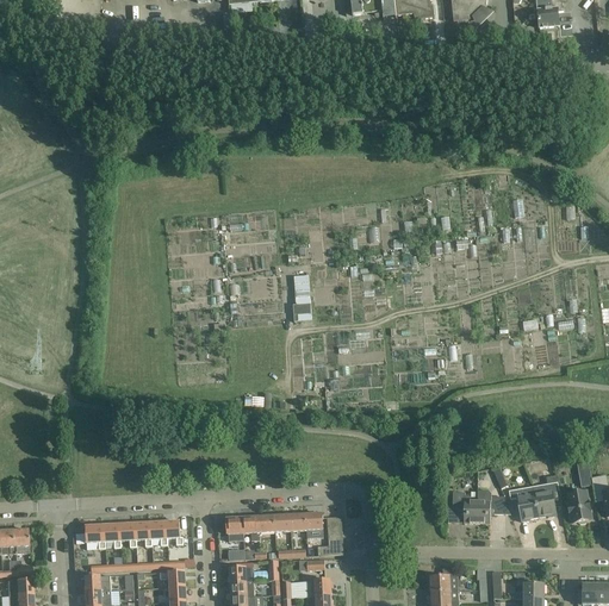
[(349,0),(352,13),(362,12),(361,10),(365,10),(366,10),(367,11),(368,11),(370,11),(371,11),(372,10),(373,10),(374,8),(376,8),(381,7),(380,0),(349,0)]
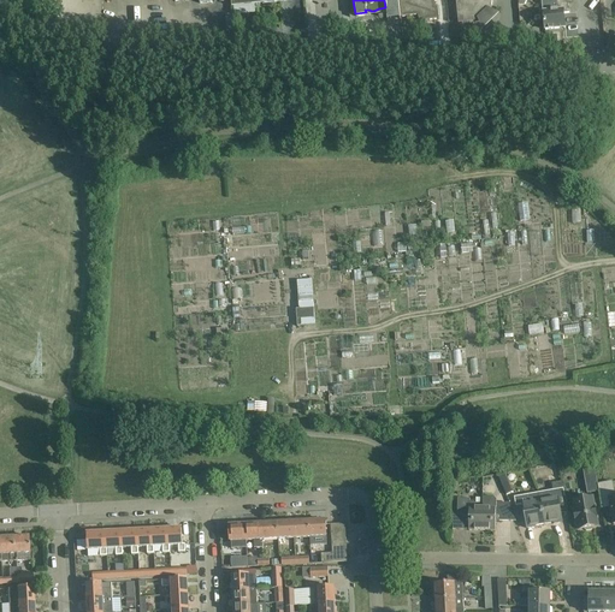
[(396,0),(398,15),(420,12),(421,18),(437,16),(436,4),(433,4),(433,0),(396,0)]
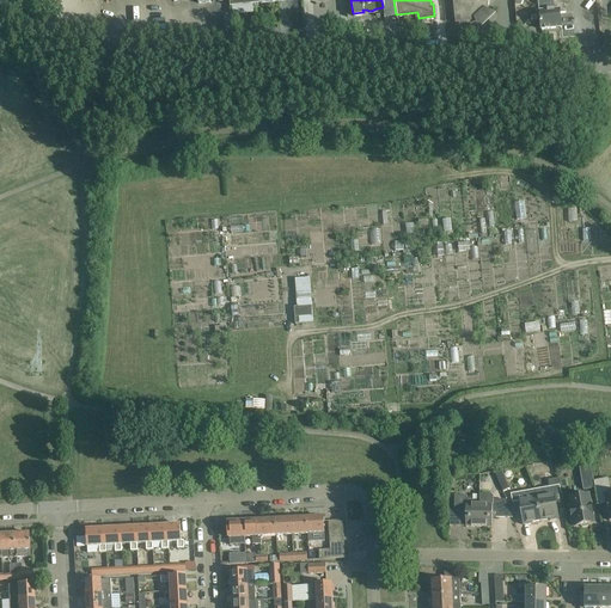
[(451,0),(454,20),(475,18),(480,16),(483,12),(486,8),(487,0),(451,0)]
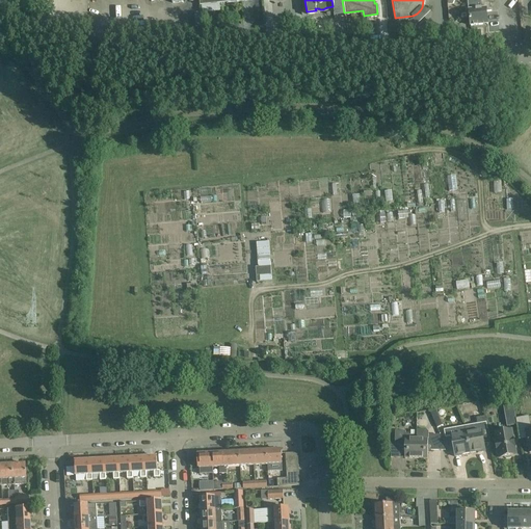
[(467,0),(468,7),(470,23),(486,22),(485,9),(490,8),(489,0),(467,0)]
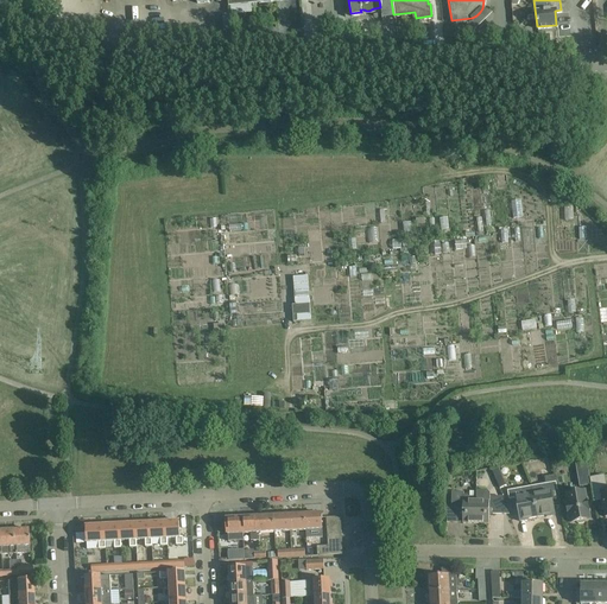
[(293,302),(291,303),(292,318),(310,317),(307,273),(292,274),(293,302)]
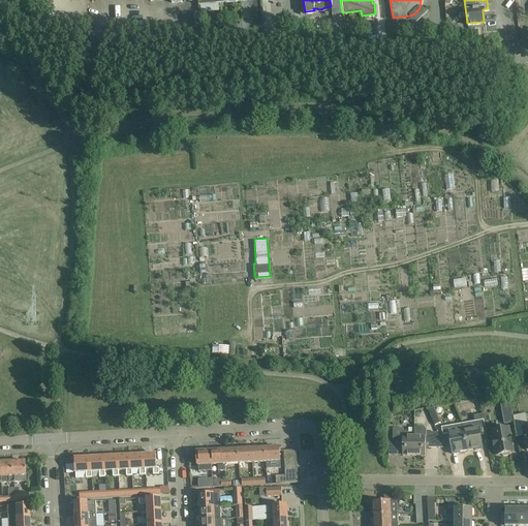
[(513,420),(509,399),(500,401),(503,422),(513,420)]
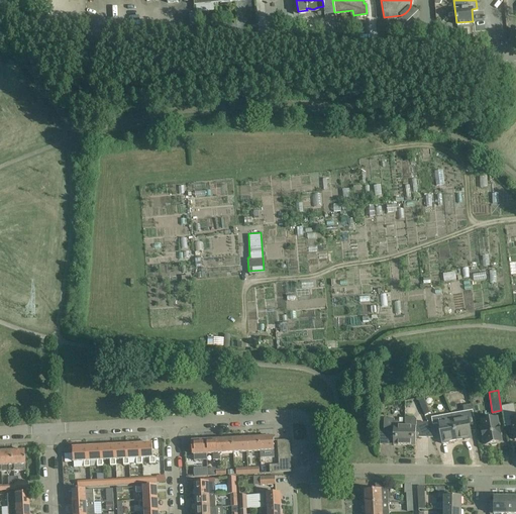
[(515,414),(515,415),(513,402),(500,404),(504,425),(511,424),(512,428),(514,438),(515,437),(515,414)]
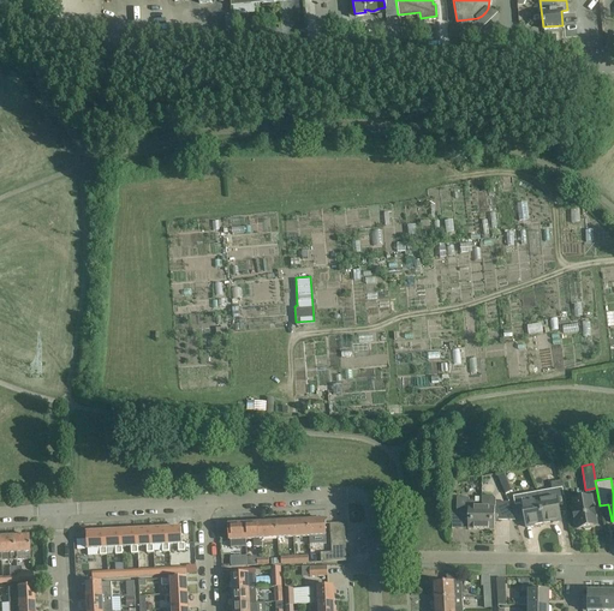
[(555,486),(536,490),(542,520),(552,519),(552,520),(560,519),(558,507),(555,495),(562,493),(560,479),(554,480),(555,486)]
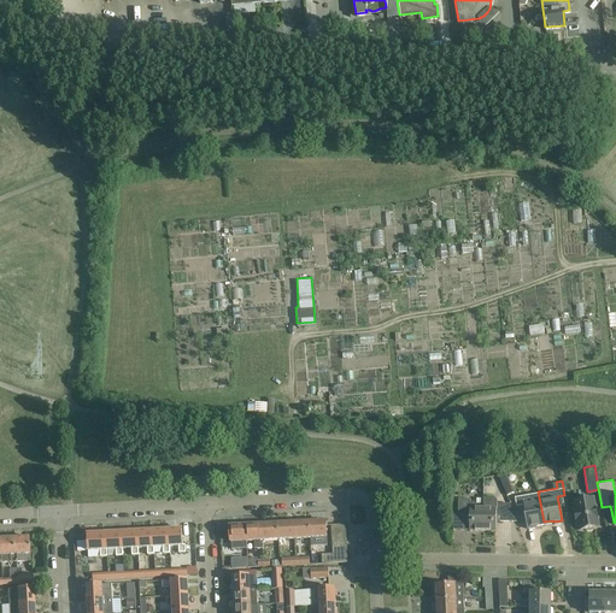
[(503,485),(505,493),(512,489),(509,482),(503,485)]
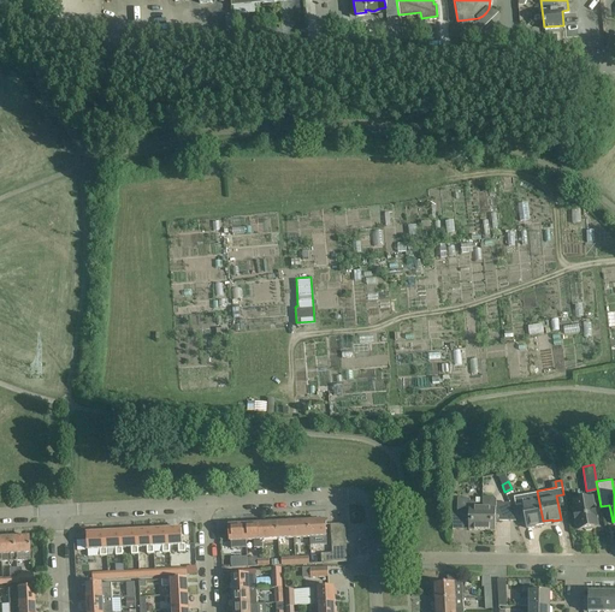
[(543,521),(537,491),(513,494),(514,504),(521,501),(524,514),(526,526),(533,524),(533,523),(543,521)]
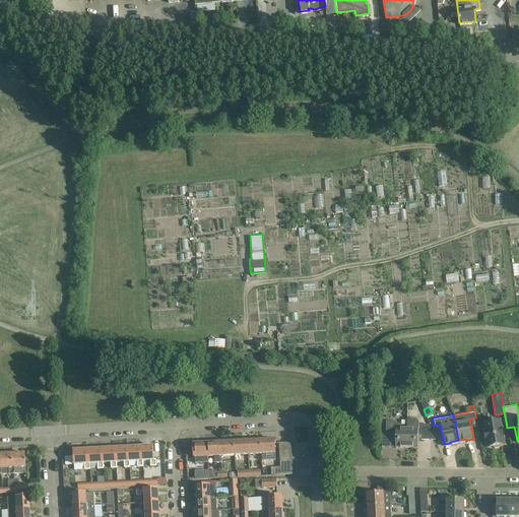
[(406,416),(406,427),(405,446),(416,446),(417,434),(420,434),(420,438),(435,438),(428,423),(417,423),(417,419),(415,416),(406,416)]
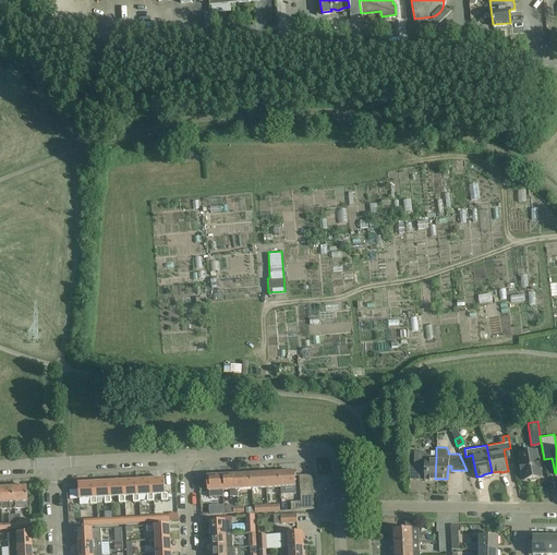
[(435,479),(436,458),(428,458),(428,454),(424,453),(424,449),(413,449),(413,465),(423,465),(423,479),(435,479)]
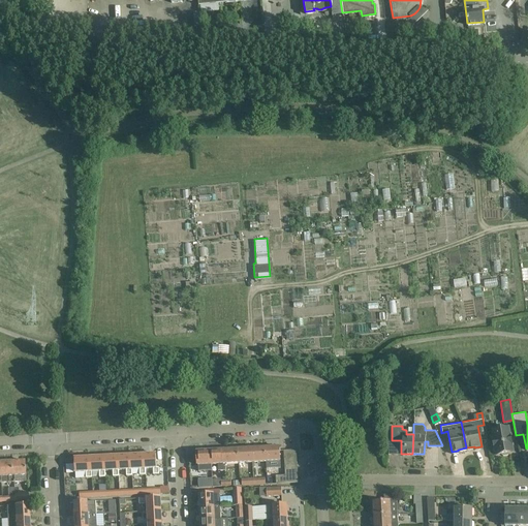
[(492,436),(494,449),(496,449),(496,453),(500,453),(502,454),(506,453),(507,451),(511,451),(510,442),(509,433),(508,433),(507,426),(492,429),(494,436),(492,436)]
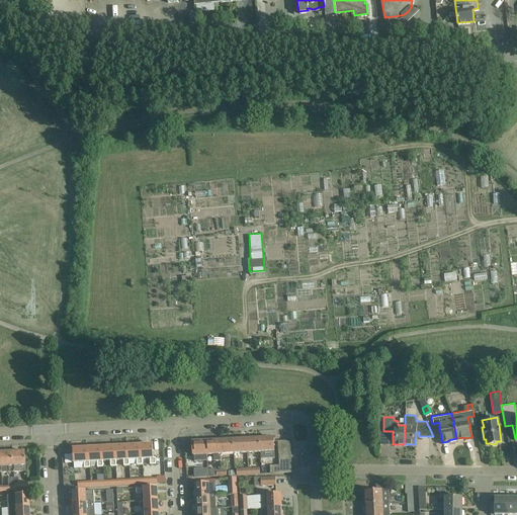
[(266,456),(273,456),(272,435),(259,436),(259,449),(265,449),(266,456)]
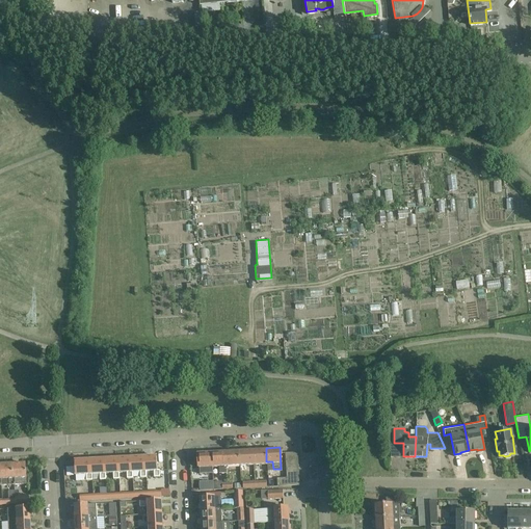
[(253,463),(266,461),(266,448),(251,449),(253,463)]
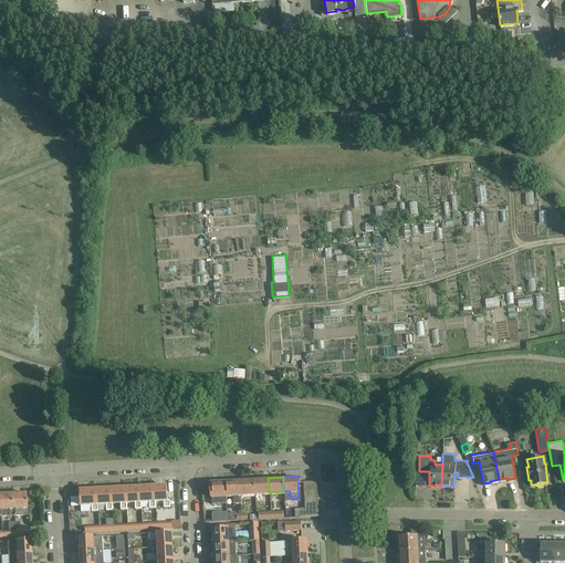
[(253,479),(254,493),(269,492),(268,478),(253,479)]
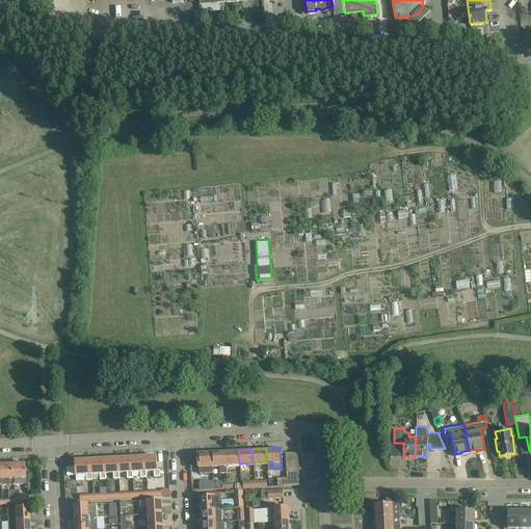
[(218,471),(226,471),(224,450),(211,451),(212,465),(218,465),(218,471)]
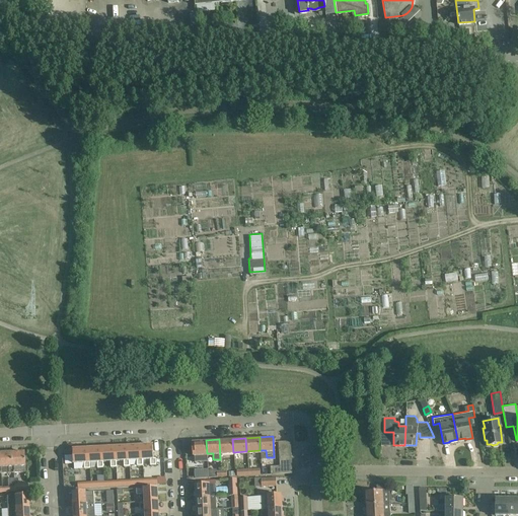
[(233,452),(232,439),(219,439),(220,459),(220,452),(233,452)]
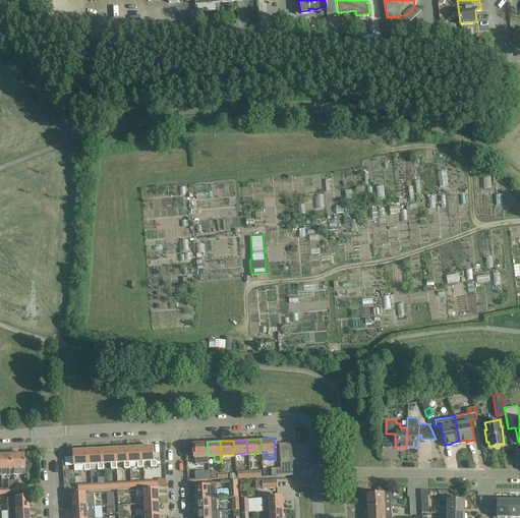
[(208,461),(208,455),(207,442),(192,443),(193,456),(194,456),(194,462),(205,461),(208,461)]
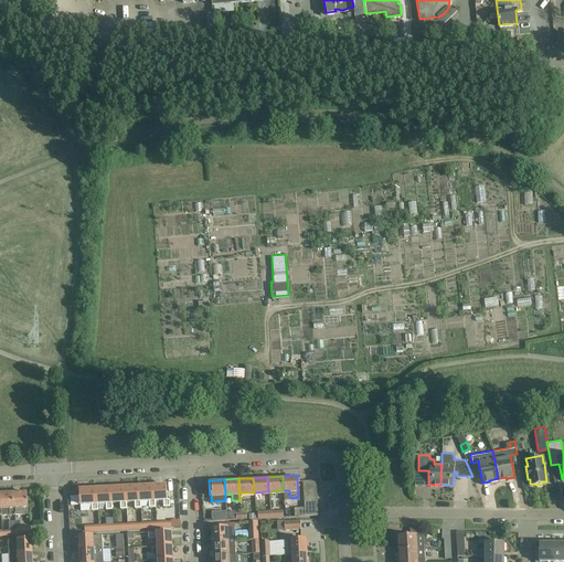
[(151,499),(155,499),(155,506),(169,505),(169,497),(166,497),(166,483),(150,484),(151,499)]
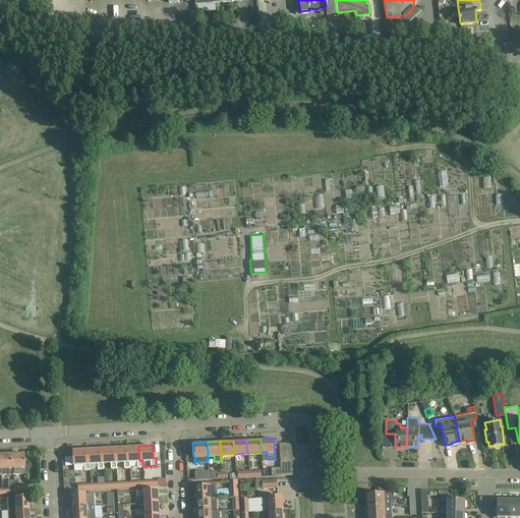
[(123,467),(129,466),(129,460),(126,460),(125,446),(112,447),(113,461),(116,461),(123,461),(123,467)]
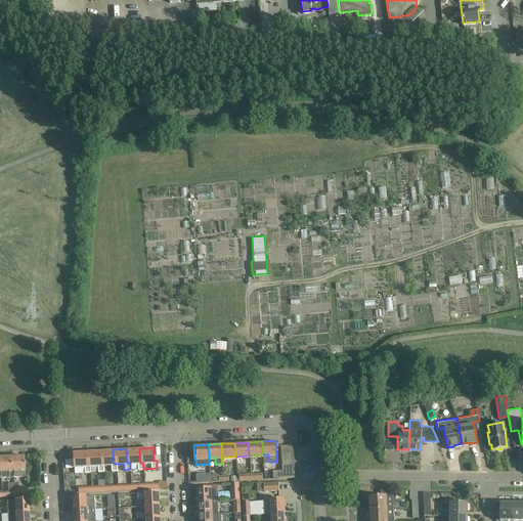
[(130,469),(143,469),(143,463),(140,463),(139,448),(126,448),(127,463),(130,463),(130,469)]
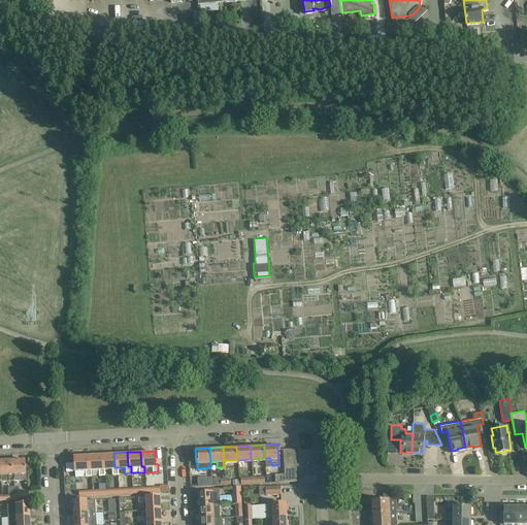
[(118,473),(118,467),(114,467),(113,453),(100,454),(101,468),(104,468),(111,467),(111,473),(118,473)]
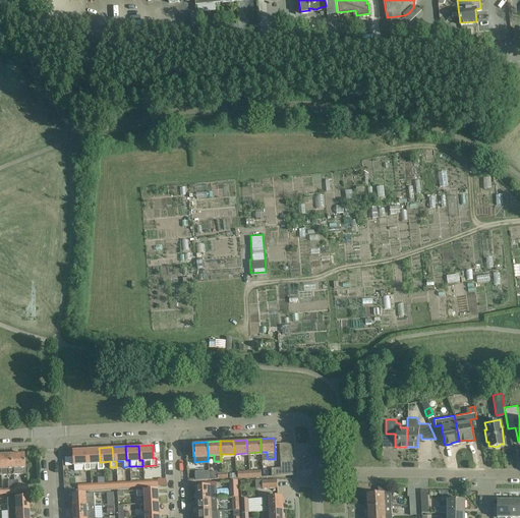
[(90,462),(87,462),(85,448),(72,449),(72,455),(73,463),(83,462),(83,468),(90,468),(90,462)]
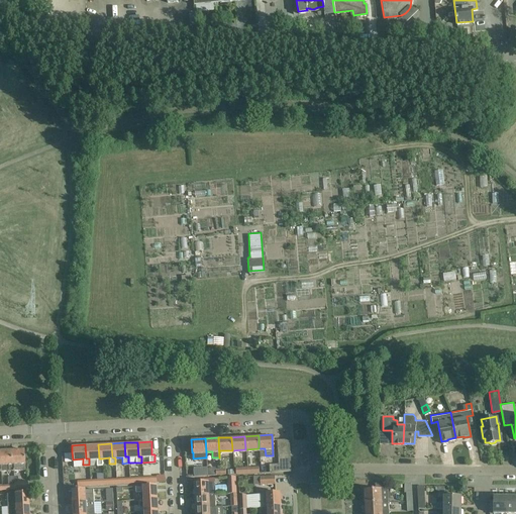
[(102,458),(99,458),(98,444),(85,444),(86,458),(89,458),(96,458),(96,465),(102,465),(102,458)]
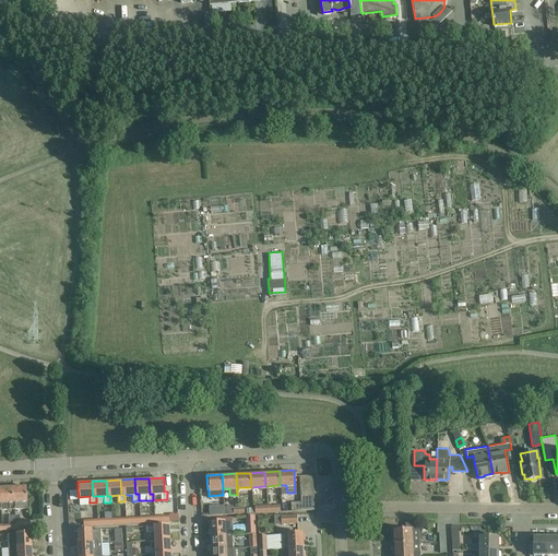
[(11,500),(10,485),(0,485),(0,501),(0,508),(14,507),(13,500),(11,500)]
